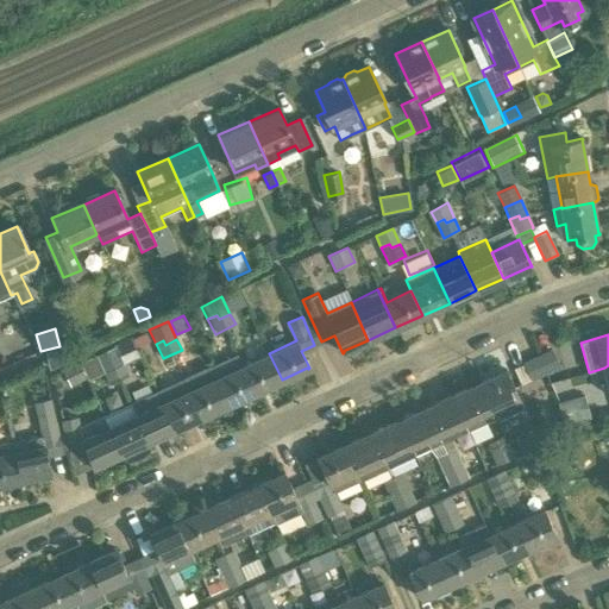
[(112,370),(124,364),(115,346),(96,355),(102,369),(110,365),(112,370)]
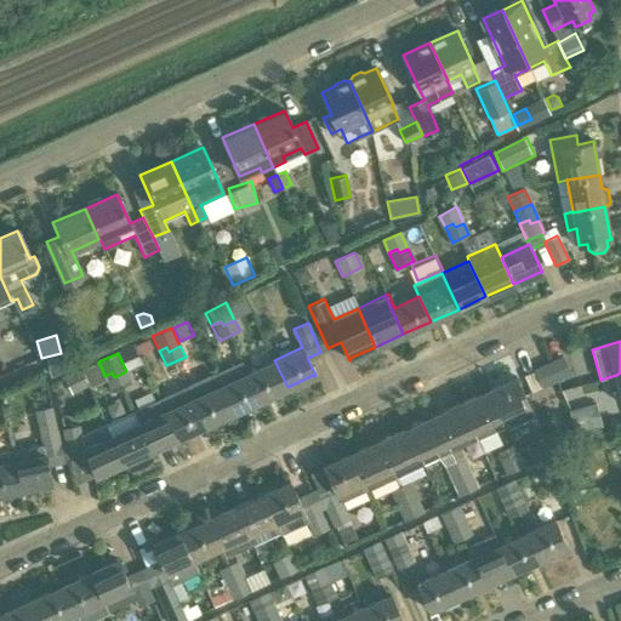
[(47,358),(51,376),(63,370),(61,355),(47,358)]
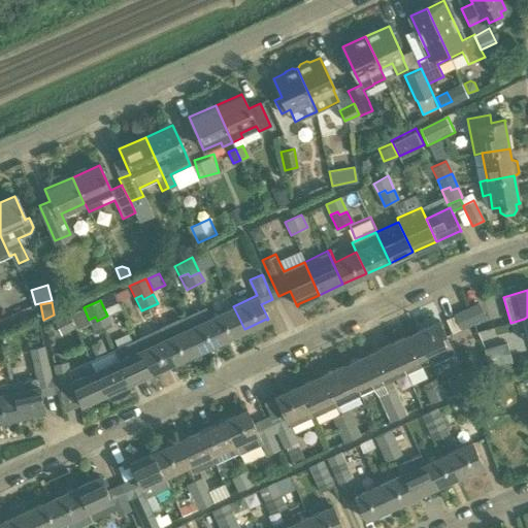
[(477,304),(468,308),(471,316),(467,318),(471,325),(485,319),(477,304)]
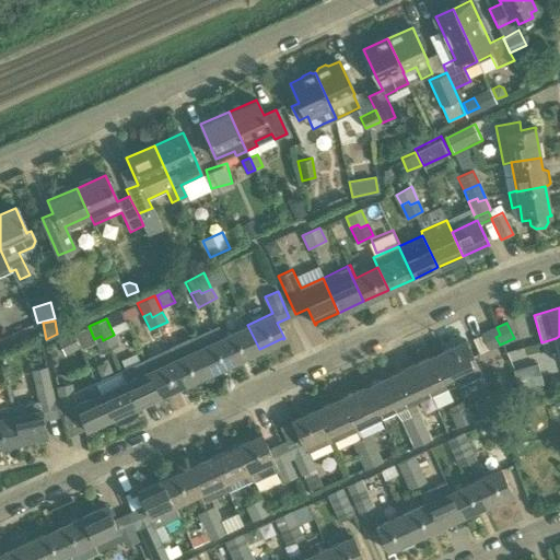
[(259,349),(247,325),(223,336),(234,360),(259,349)]
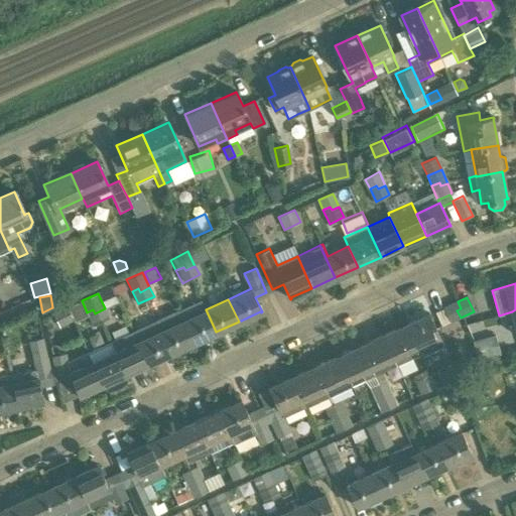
[(461,308),(458,301),(443,307),(450,323),(461,317),(457,310),(461,308)]
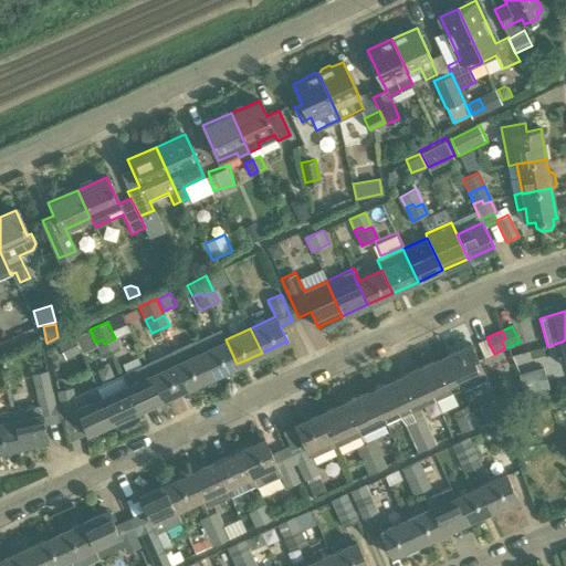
[(65,357),(80,350),(73,337),(60,344),(65,357)]
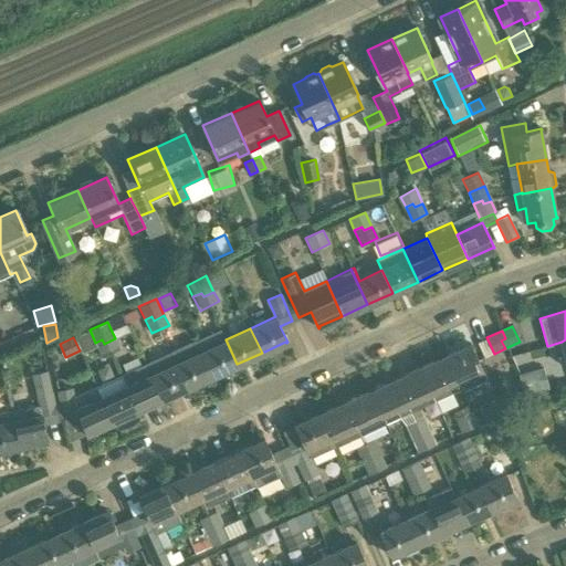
[(102,339),(95,343),(102,357),(119,349),(115,338),(104,344),(102,339)]
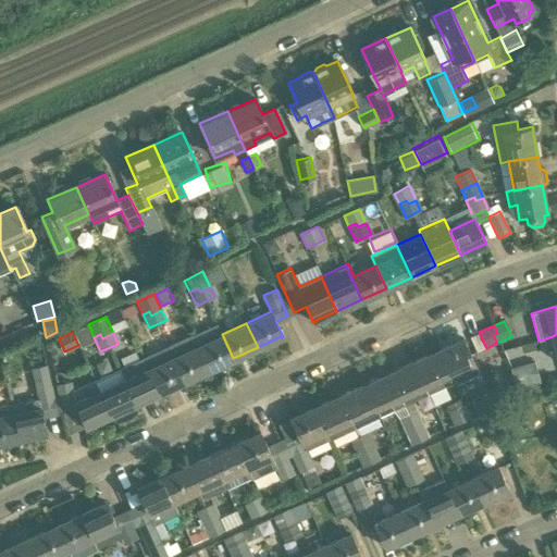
[(233,358),(222,334),(197,345),(208,370),(233,358)]
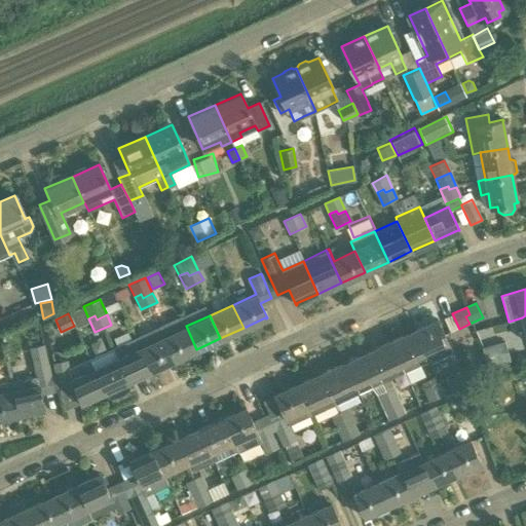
[(414,331),(427,361),(427,362),(451,351),(437,320),(436,320),(437,321),(414,331)]
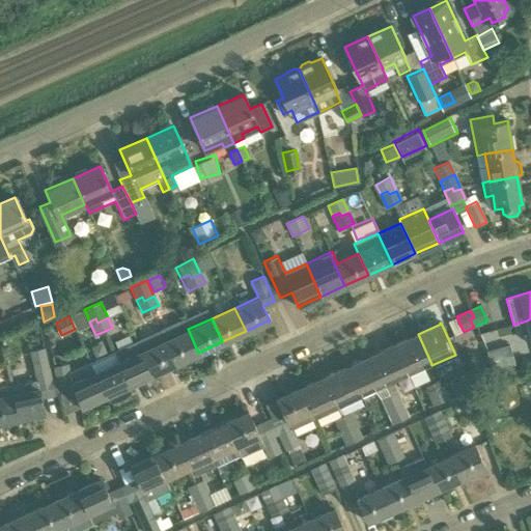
[(198,353),(188,329),(164,340),(175,363),(198,353)]
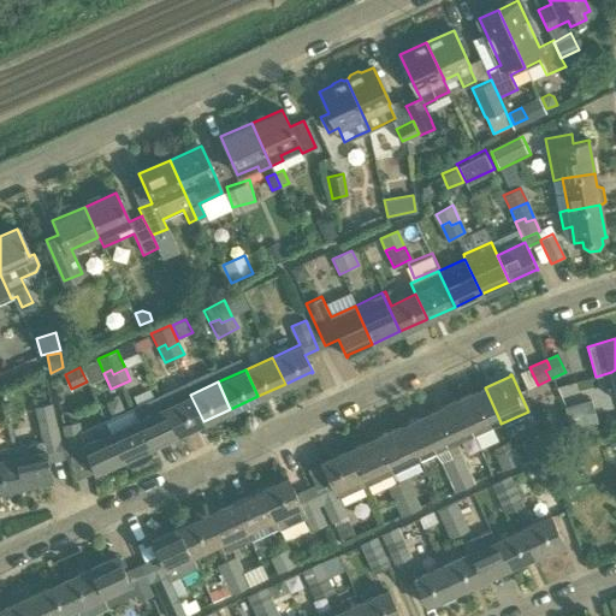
[(501,422),(485,388),(457,401),(473,434),(501,422)]
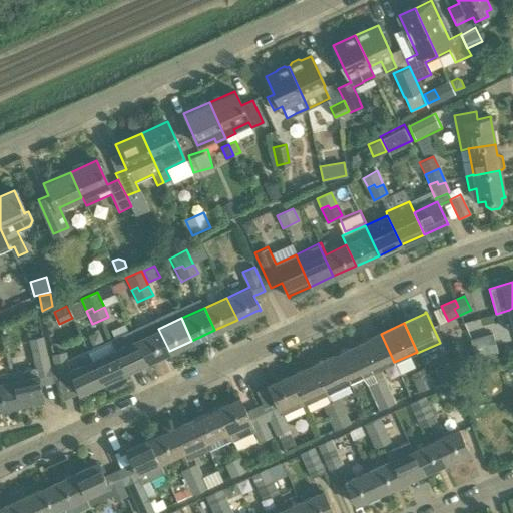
[(158,329),(136,339),(146,361),(169,351),(158,329)]
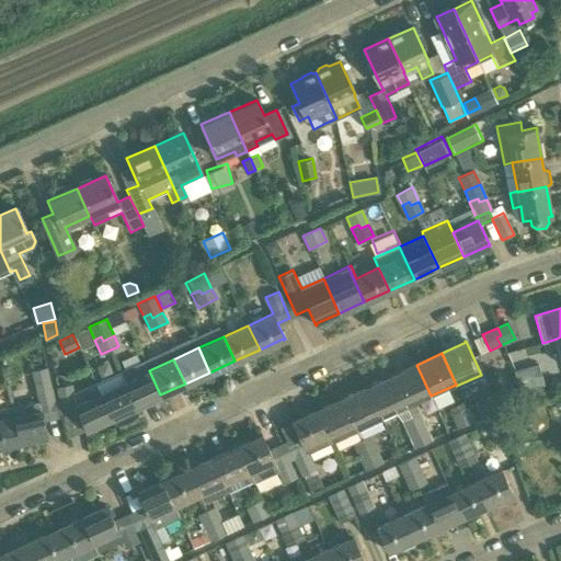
[(544,385),(544,382),(538,364),(514,370),(518,391),(544,385)]
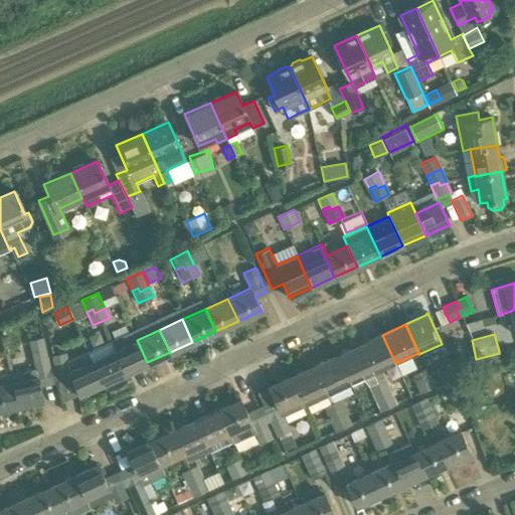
[(382,335),(360,345),(373,374),(395,363),(382,335)]
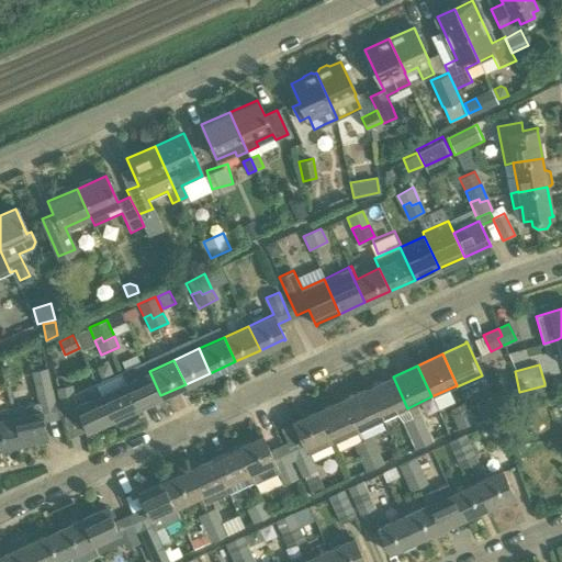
[(38,403),(13,408),(21,442),(46,437),(46,438),(47,438),(43,420),(57,417),(46,369),(32,371),(38,403)]
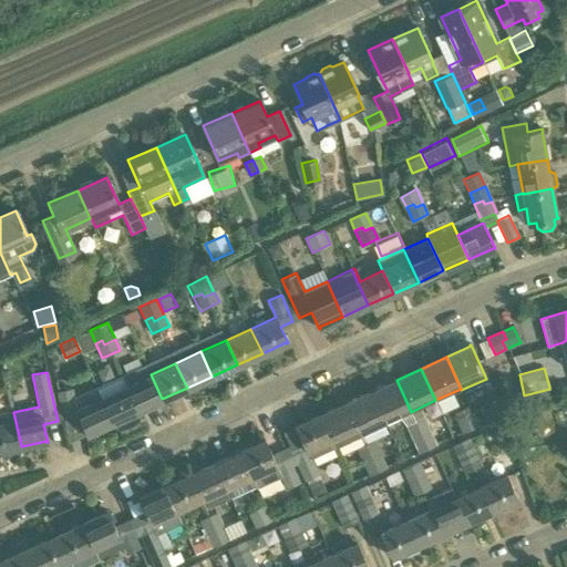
[(151,374),(126,385),(125,385),(137,411),(162,399),(151,374)]
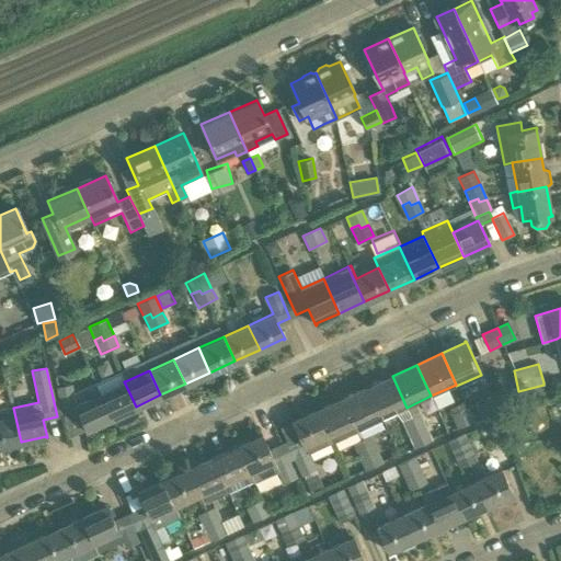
[(125,381),(121,373),(94,385),(110,418),(136,407),(124,381),(125,381)]
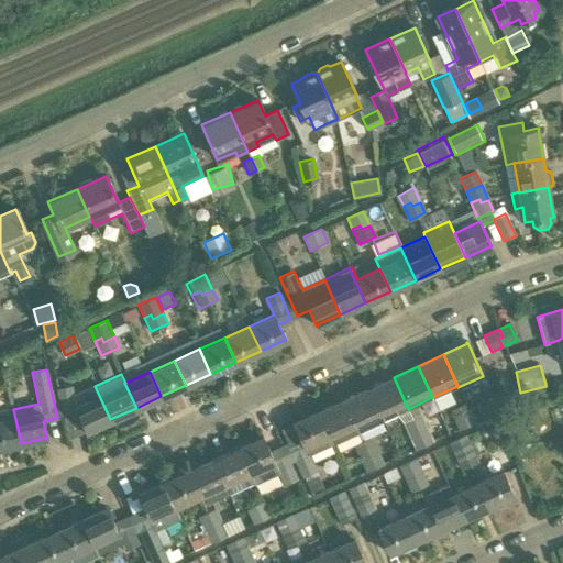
[(394,377),(368,388),(384,421),(385,421),(384,420),(408,409),(394,377)]
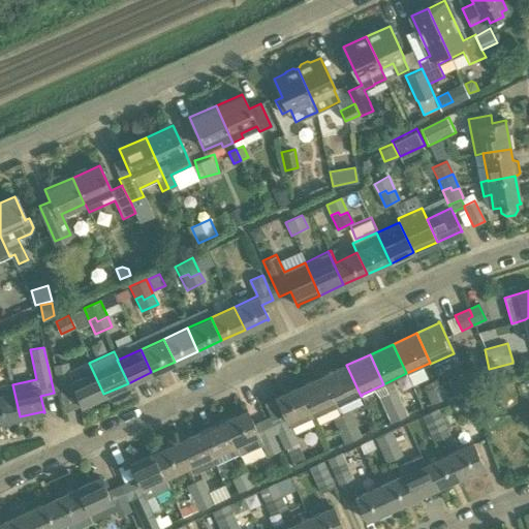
[(103,394),(89,363),(68,372),(66,363),(54,366),(59,392),(73,389),(81,405),(82,405),(82,404),(103,394)]
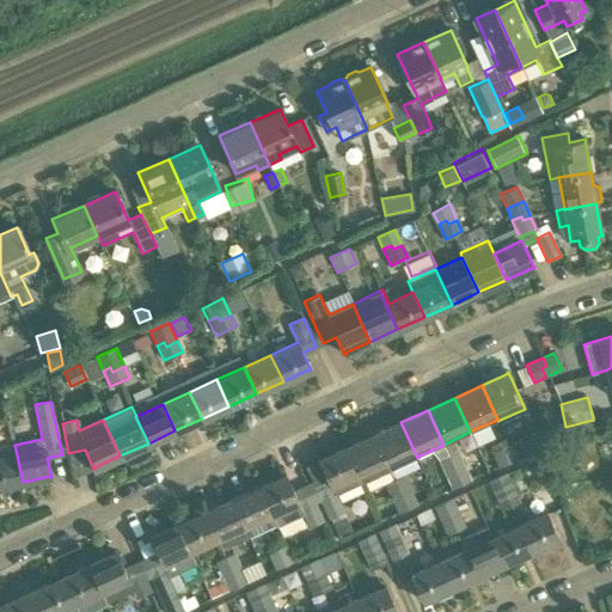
[(417,458),(401,422),(373,435),(390,470),(417,458)]
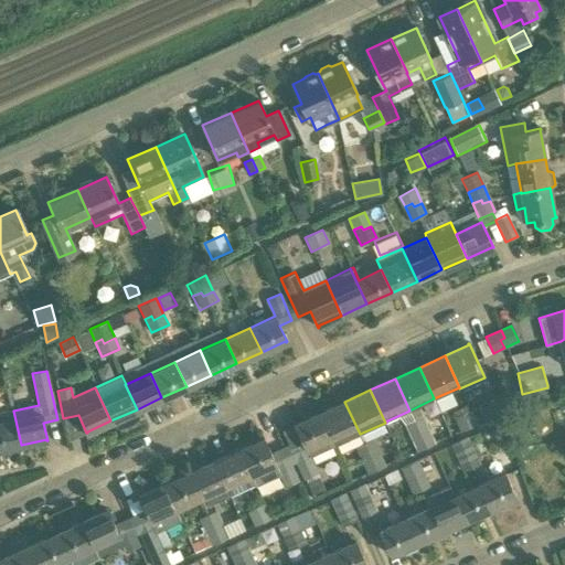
[(344,402),(320,413),(334,445),(360,434),(344,402)]
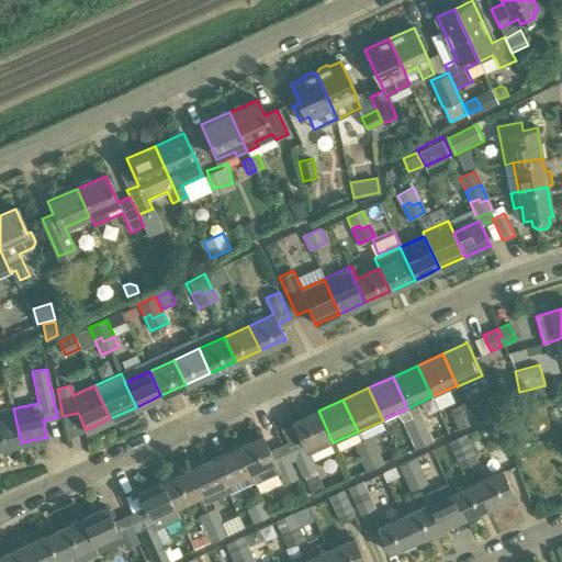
[(450,413),(458,428),(458,429),(474,422),(468,405),(450,413)]
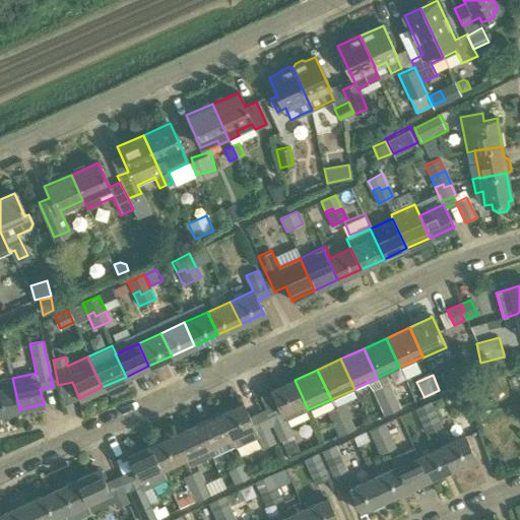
[(0,413),(19,409),(12,378),(0,380),(0,413)]
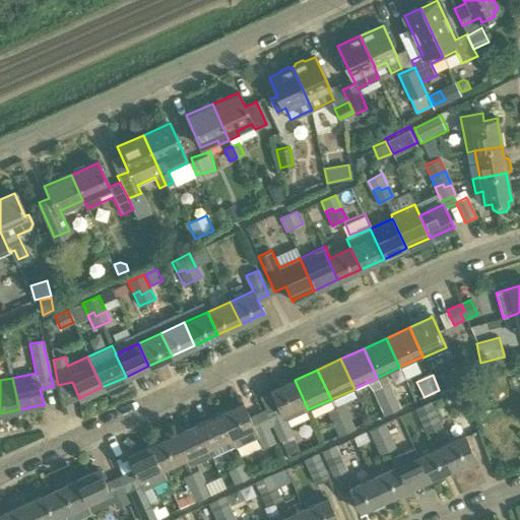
[(308,409),(295,380),(272,390),(271,389),(271,390),(277,404),(266,409),(279,440),(293,434),(286,419),(308,409)]
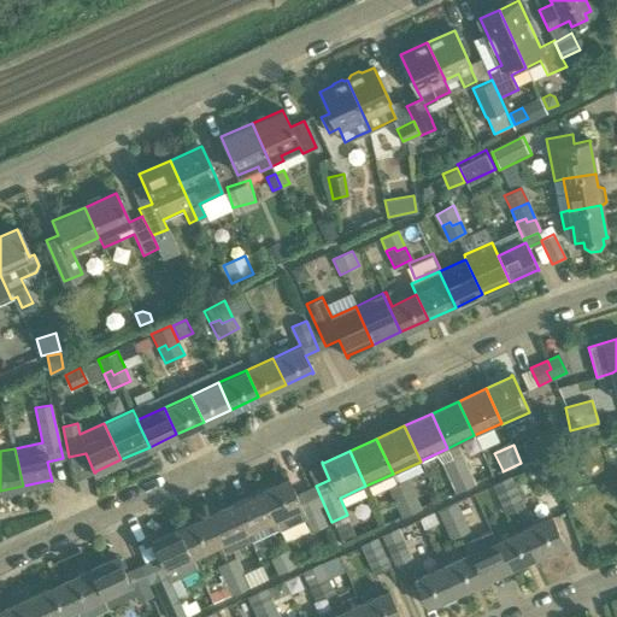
[(459,477),(468,474),(459,457),(445,464),(450,476),(457,472),(459,477)]
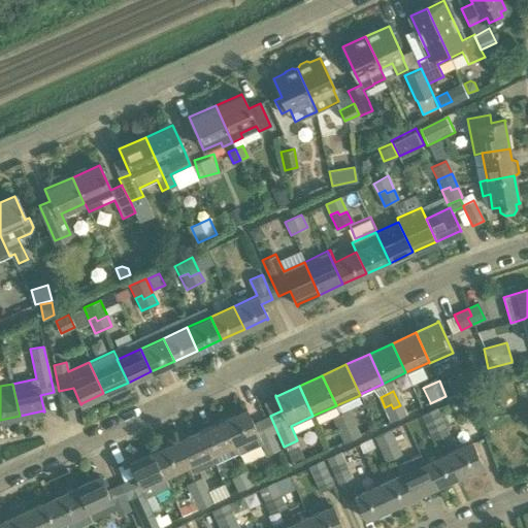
[(404,415),(400,405),(393,408),(391,404),(385,407),(391,421),(404,415)]
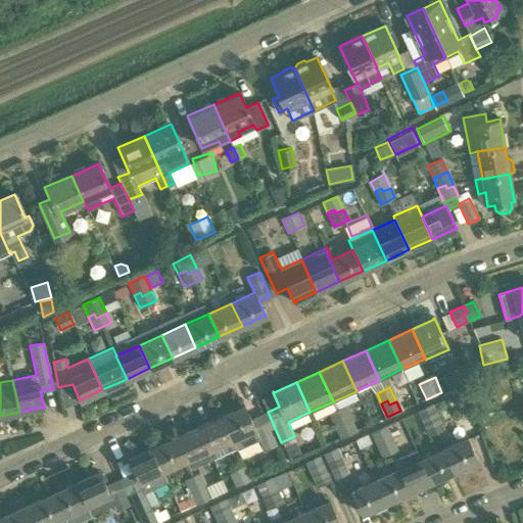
[(430,422),(439,418),(433,402),(415,411),(420,422),(429,418),(430,422)]
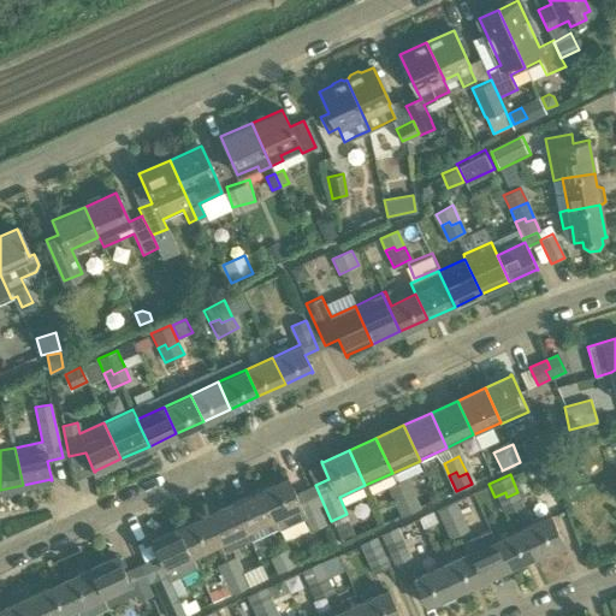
[(286,479),(260,491),(278,532),(304,520),(311,533),(326,526),(308,489),(295,495),(288,478),(286,478),(286,479)]
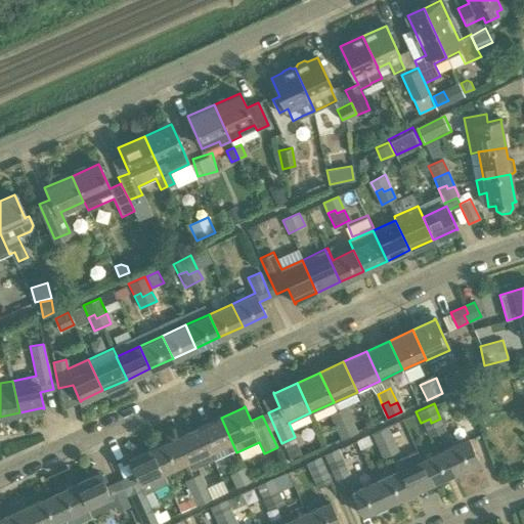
[(344,427),(351,423),(345,409),(332,416),(336,426),(342,423),(344,427)]
